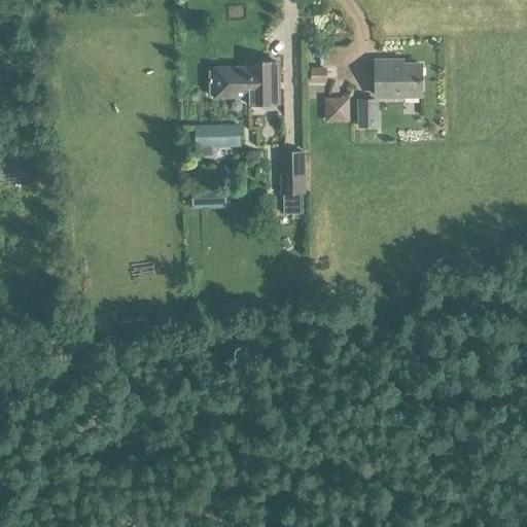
[(403,61),(376,61),(377,97),(422,96),(421,65),(403,65),(403,61)]
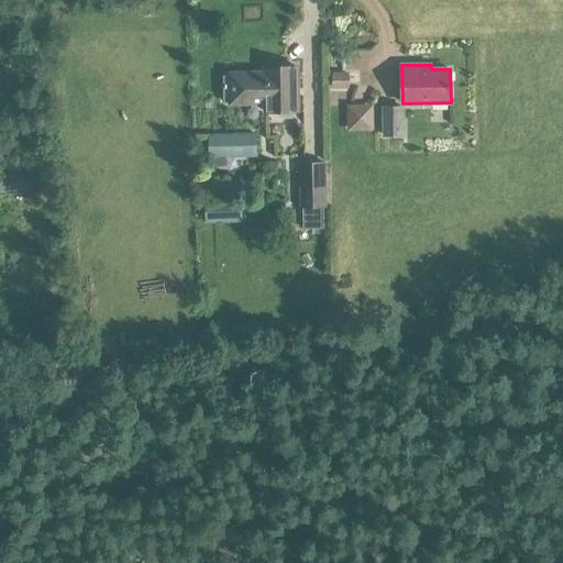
[(296,66),(265,67),(265,74),(265,102),(265,111),(296,111),(296,66)]
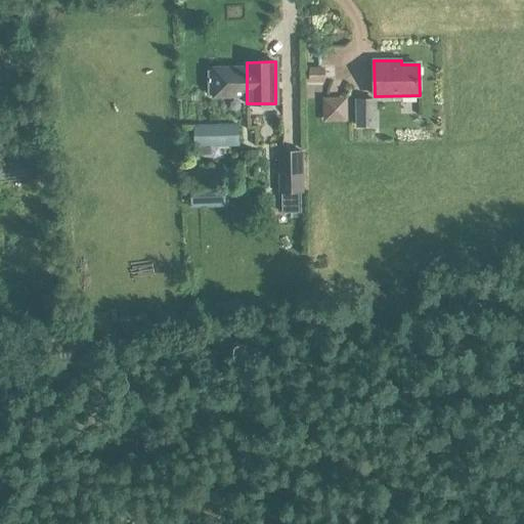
[(247,69),(214,69),(214,95),(247,95),(247,69)]
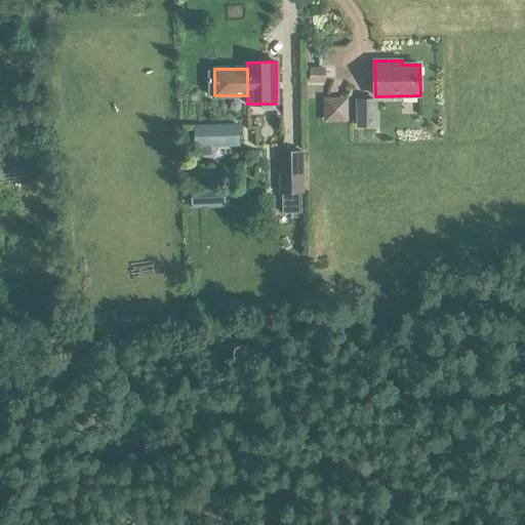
[(377,97),(373,97),(356,98),(357,127),(377,127),(377,97)]
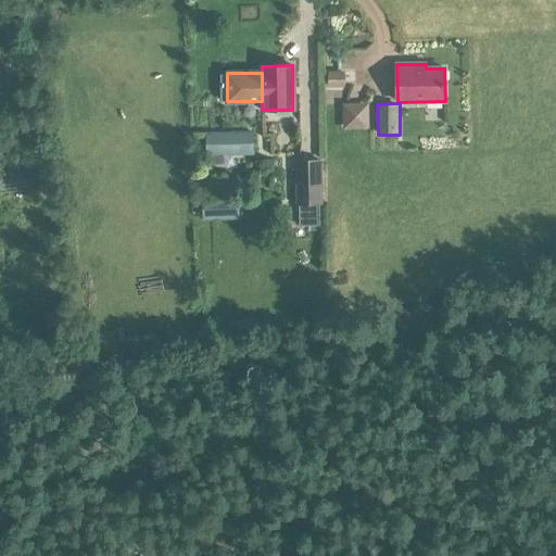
[(366,118),(341,117),(341,142),(366,143),(366,118)]
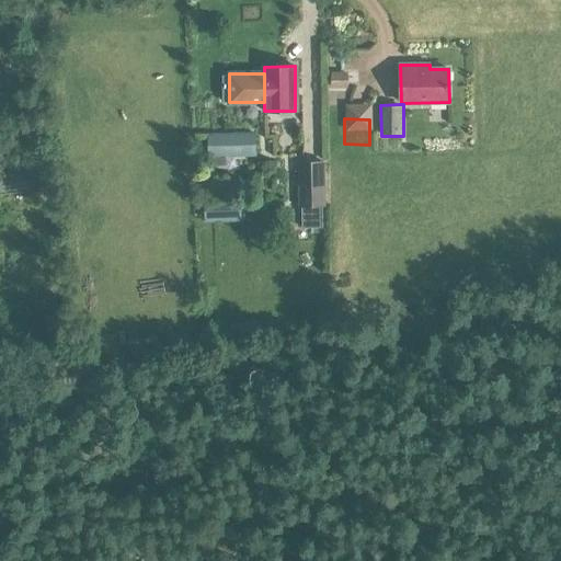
[(255,156),(254,133),(208,134),(209,157),(212,157),(213,165),(226,165),(225,157),(255,156)]
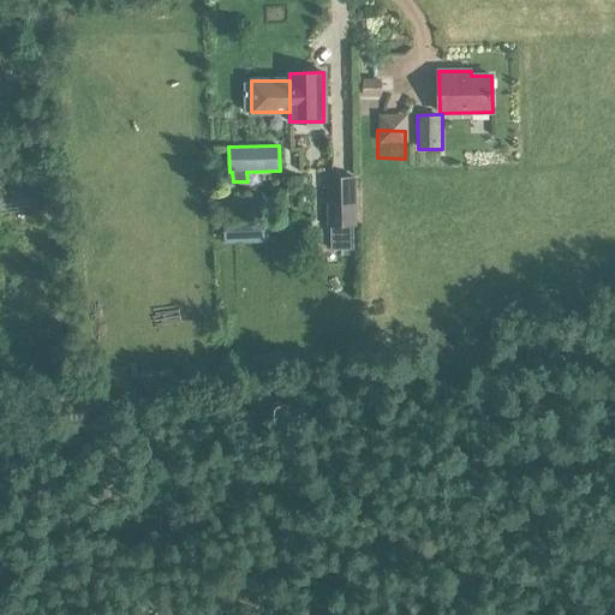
[(327,227),(357,226),(356,177),(326,177),(327,227)]
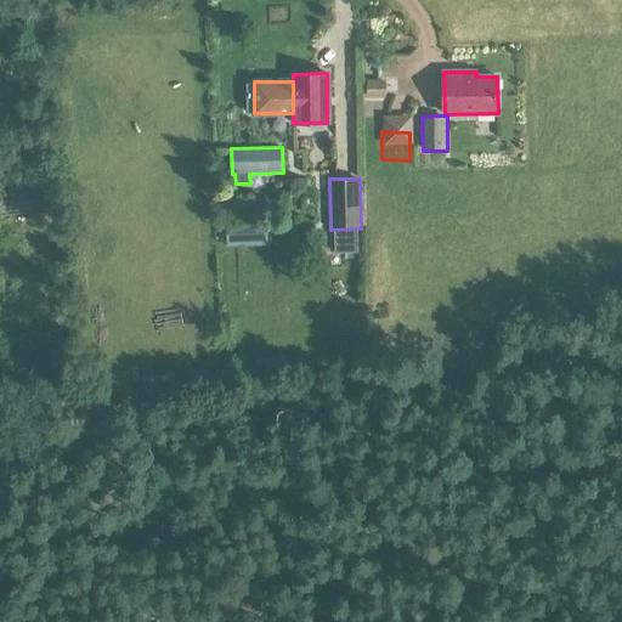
[(47,211),(49,230),(61,230),(60,210),(47,211)]
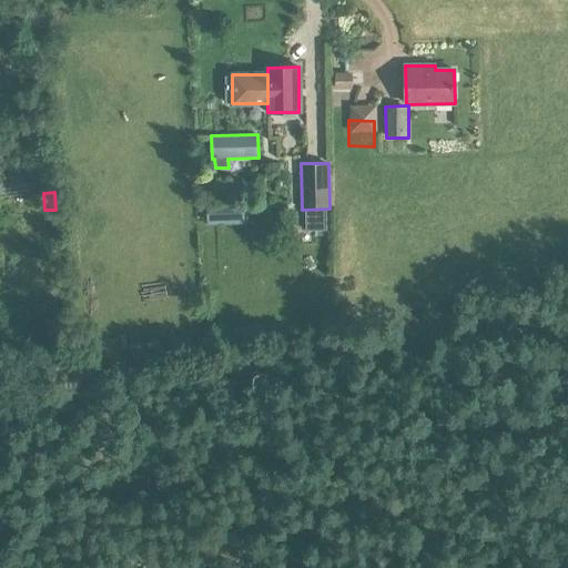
[(208,201),(208,225),(244,224),(244,201),(208,201)]
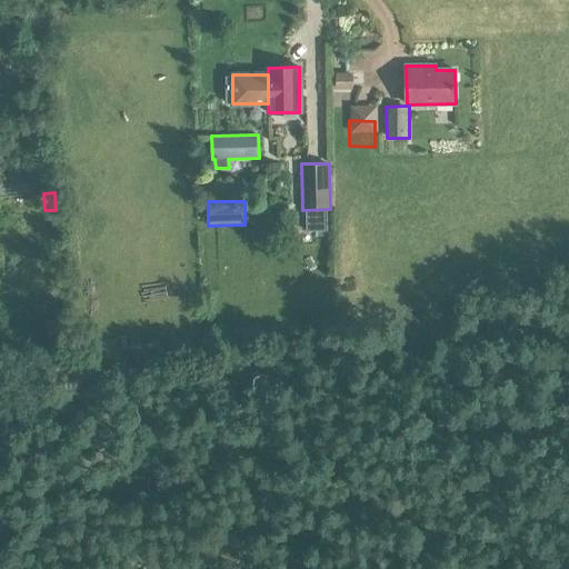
[(328,210),(307,210),(307,232),(308,232),(317,232),(328,231),(329,231),(328,210)]
